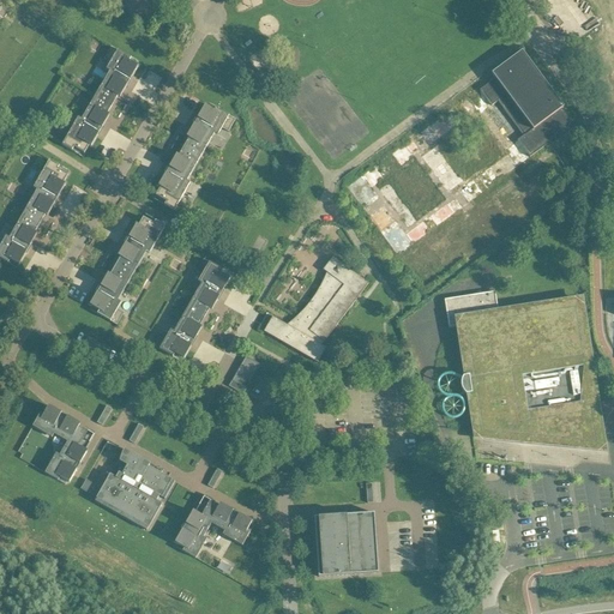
[(560,41),(570,34),(572,32),(552,4),(540,12),(560,41)]
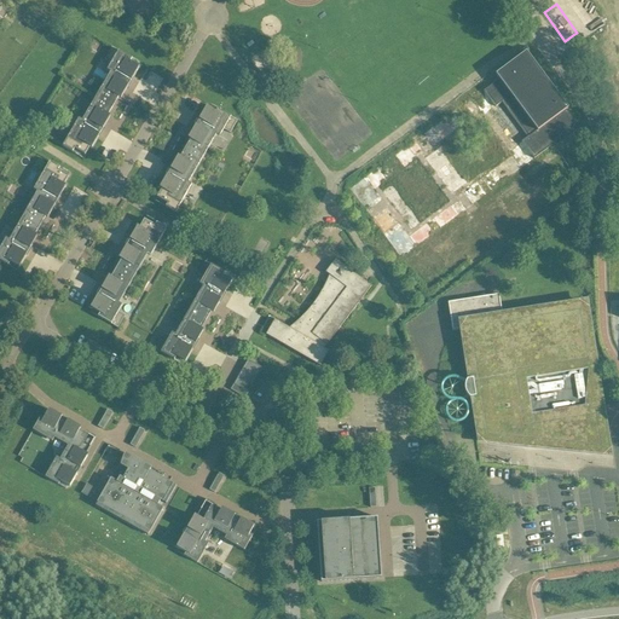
[(79,119),(63,146),(73,152),(74,149),(85,156),(90,148),(92,149),(110,116),(108,115),(119,98),(121,99),(139,68),(131,62),(132,59),(113,47),(105,59),(111,64),(108,70),(110,73),(82,121),(79,119)]
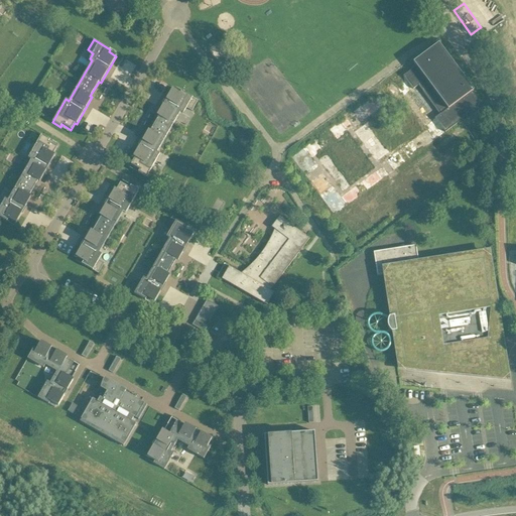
[(403,75),(291,157),(334,215),(445,132),(458,123),(460,125),(476,113),(483,107),(472,92),(474,91),(438,43),(413,62),(416,67),(403,76),(403,75)]
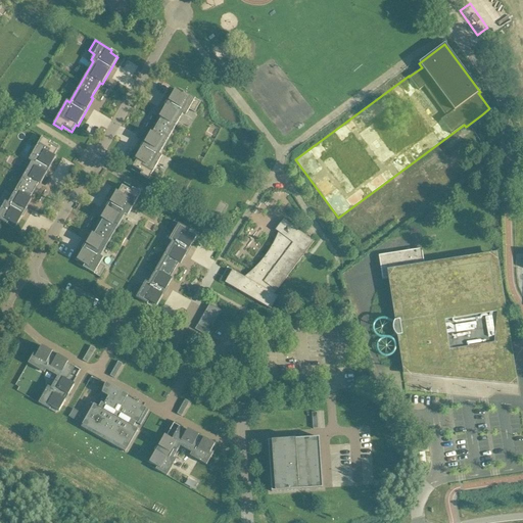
[(194,112),(200,102),(184,92),(182,95),(175,90),(158,117),(160,119),(152,133),(150,132),(135,159),(137,160),(133,168),(141,173),(140,175),(148,180),(161,156),(159,154),(183,113),(186,115),(189,109),(194,112)]
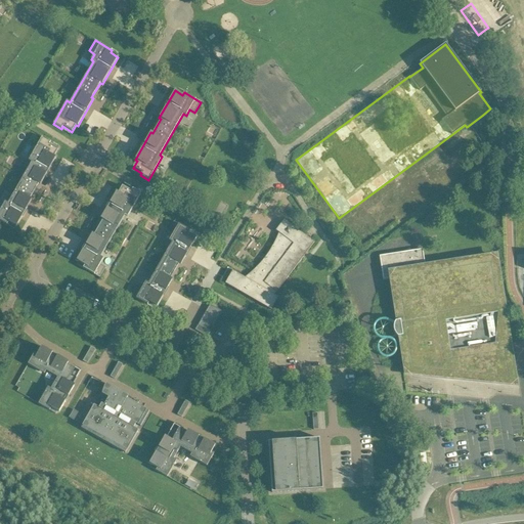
[(0,206),(0,220),(7,225),(8,222),(16,227),(32,200),(30,199),(39,184),(40,185),(55,158),(54,157),(58,149),(49,144),(50,142),(42,137),(29,161),(32,163),(8,203),(5,202),(2,207),(0,206)]
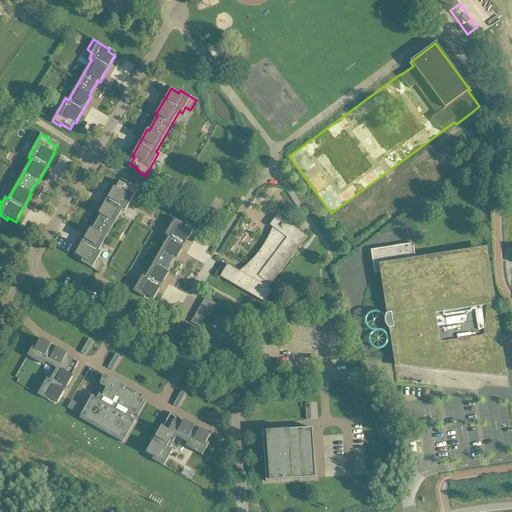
[(124,212),(138,189),(129,184),(128,187),(119,182),(115,189),(113,188),(98,214),(100,215),(92,230),(90,229),(75,255),(82,259),(81,262),(97,271),(103,261),(98,258),(101,252),(99,251),(122,210),(124,212)]
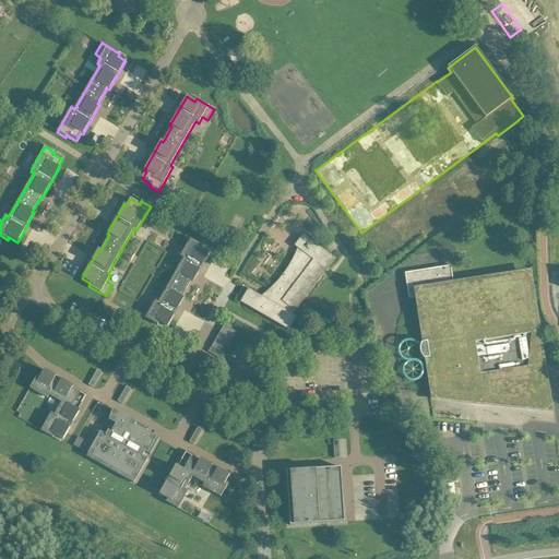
[(261,296),(260,295),(248,288),(240,302),(289,331),(297,317),(293,314),(335,259),(302,234),(294,246),(297,248),(295,253),(292,262),(285,272),(276,282),(269,290),(261,296)]
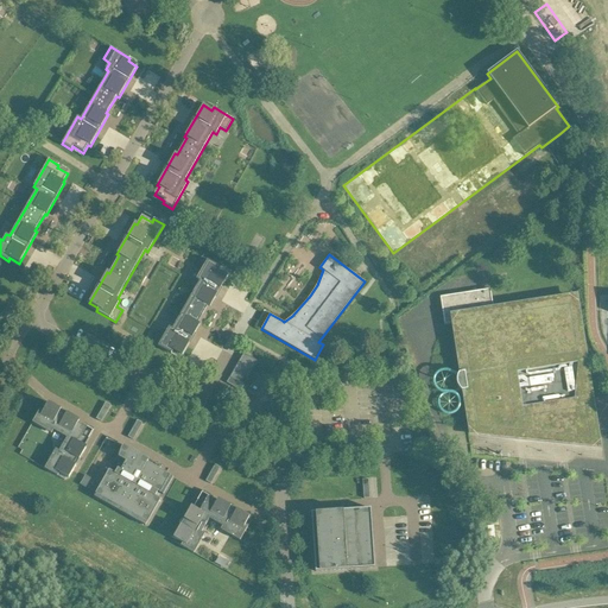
[(219,271),(221,268),(207,260),(202,258),(195,270),(200,273),(196,279),(200,282),(172,329),(169,327),(165,334),(159,330),(152,343),(158,347),(171,354),(172,350),(182,356),(200,324),(197,323),(208,306),(210,308),(228,276),(219,271)]
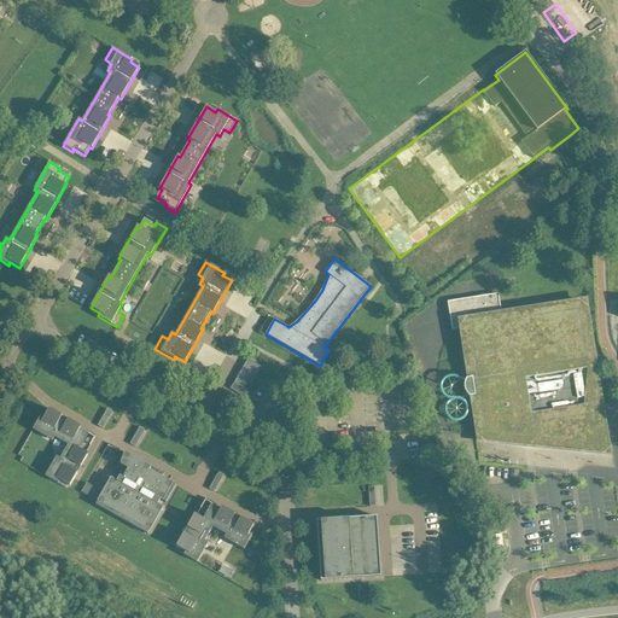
[(458,319),(501,312),(499,295),(448,302),(452,330),(459,328),(458,319)]
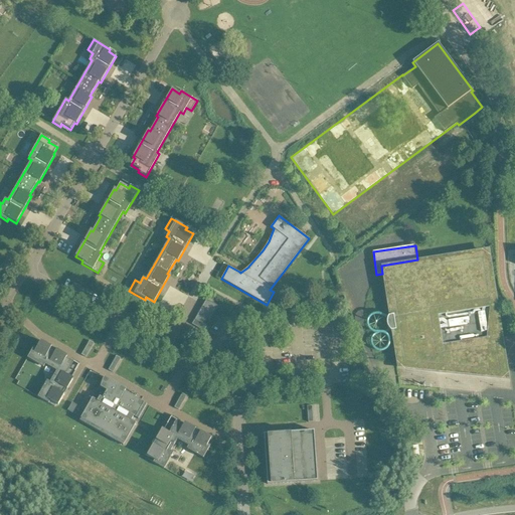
[(500,338),(500,337),(487,252),(418,263),(417,260),(381,266),(382,274),(385,274),(391,316),(389,317),(391,331),(393,331),(398,362),(432,365),(433,369),(443,370),(443,366),(485,370),(488,340),(500,338)]
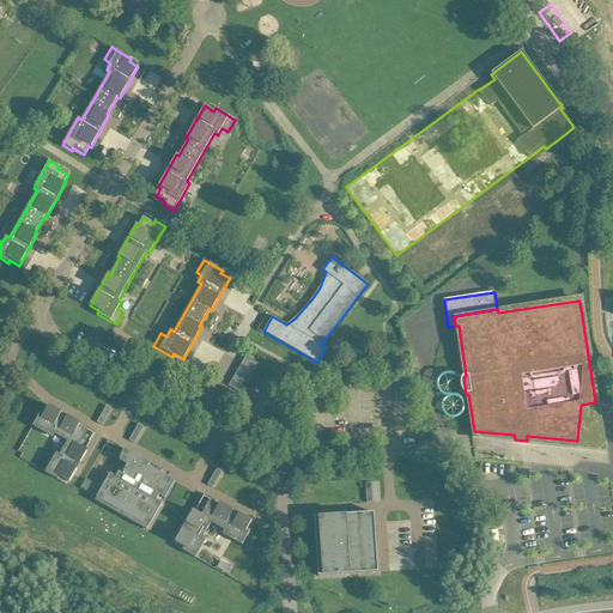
[(260,364),(247,357),(246,356),(231,381),(229,386),(243,394),(246,389),(260,364)]
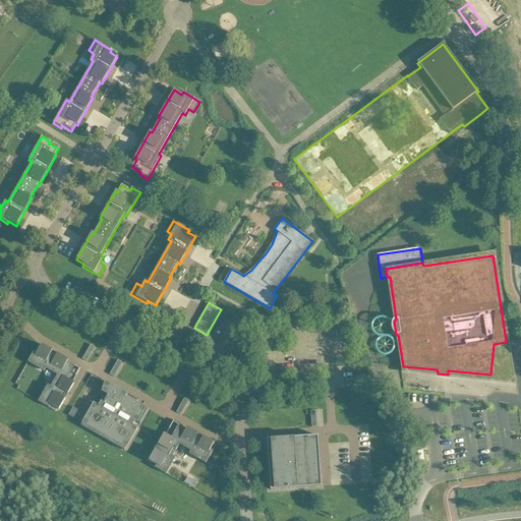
[(73,365),(67,362),(68,360),(60,355),(41,345),(37,352),(35,351),(34,351),(27,362),(36,367),(44,371),(46,368),(57,375),(50,387),(48,386),(43,393),(39,401),(38,402),(49,408),(50,408),(51,405),(59,410),(62,403),(69,392),(74,383),(72,382),(80,368),(80,367),(74,363),(73,365)]
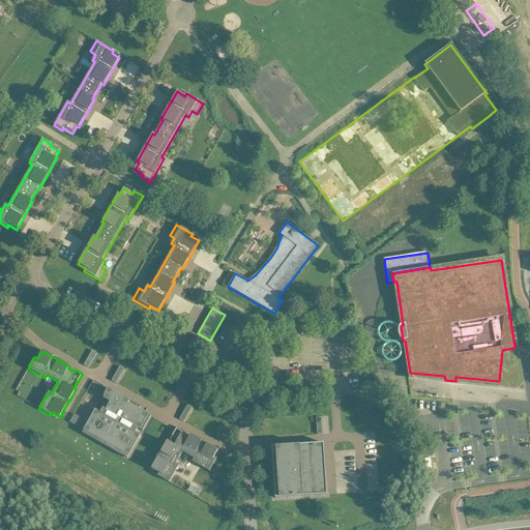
[(88,367),(96,353),(92,351),(84,365),(88,367)]
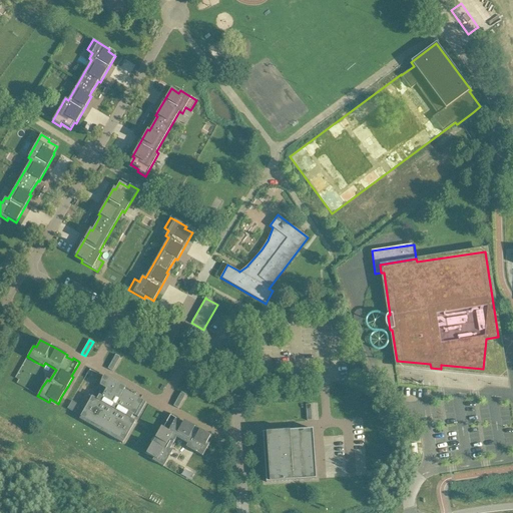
[(112,371),(120,357),(115,355),(108,369),(112,371)]
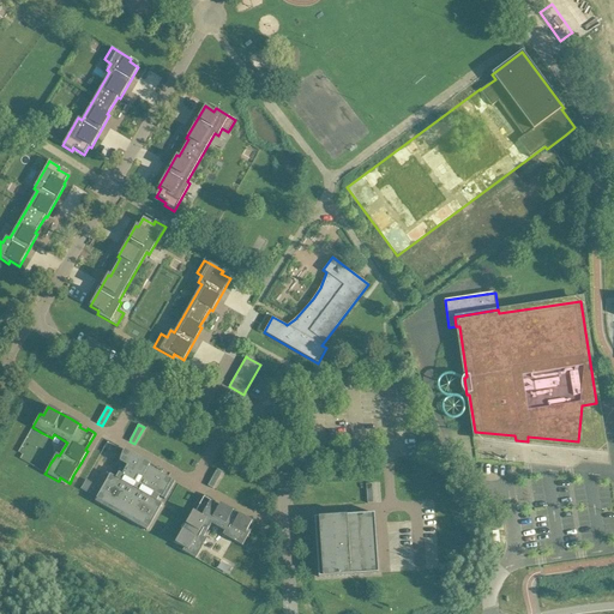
[(149,467),(150,464),(125,450),(122,453),(119,462),(119,471),(119,474),(116,477),(110,475),(96,499),(149,529),(162,504),(157,501),(160,497),(162,498),(172,480),(149,467)]
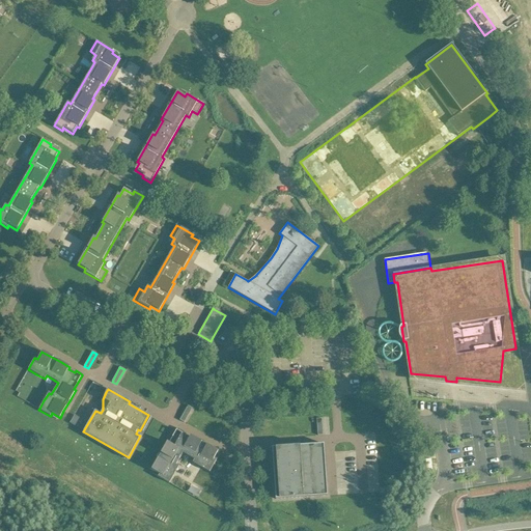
[(184,422),(192,409),(188,406),(179,420),(184,422)]
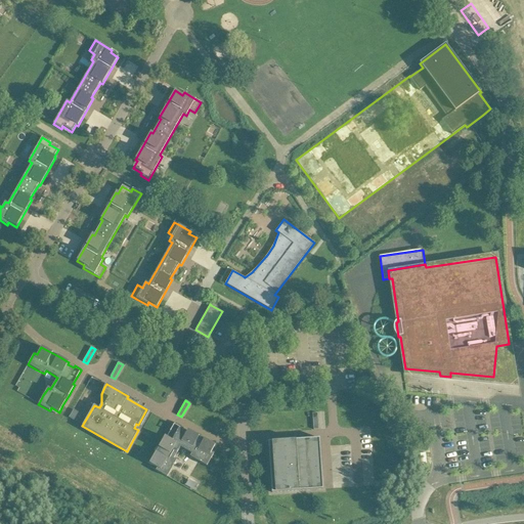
[(215,445),(195,435),(187,430),(186,432),(180,428),(181,427),(175,423),(167,437),(165,436),(160,444),(156,452),(154,456),(149,464),(158,468),(156,470),(156,471),(167,477),(172,469),(176,461),(174,459),(180,447),(191,453),(190,456),(198,462),(207,466),(213,454),(211,453),(215,445)]
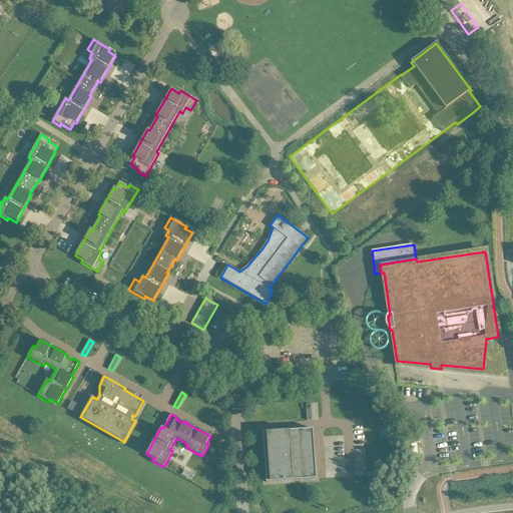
[(266,482),(316,479),(313,429),(301,430),(301,432),(296,432),(296,430),(263,433),(266,482)]
